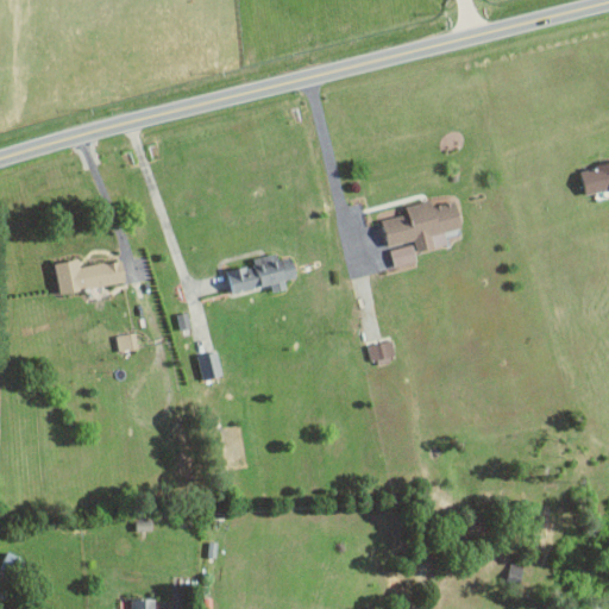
[(608,189),(608,164),(582,170),(586,194),(608,189)]
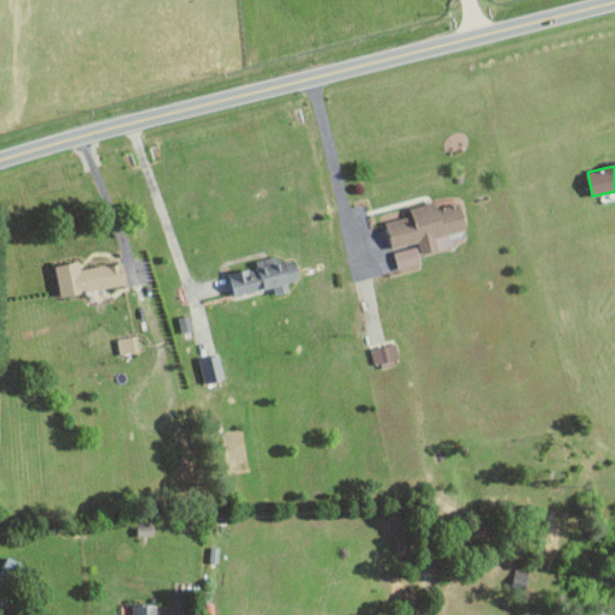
[(387,221),(393,248),(419,242),(422,254),(453,246),(451,233),(467,228),(461,202),(439,207),(437,201),(411,206),(412,215),(387,221)]
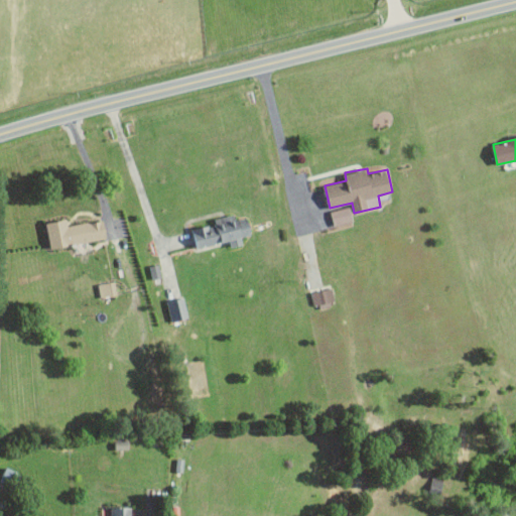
[(335,225),(354,222),(351,207),(332,210),(335,225)]
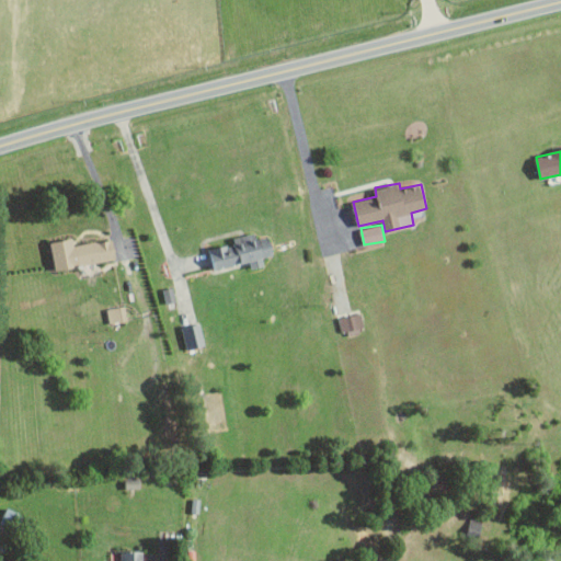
[(208,248),(213,268),(250,261),(252,268),(264,265),(263,258),(274,254),(271,235),(256,238),(255,232),(232,238),(233,243),(208,248)]
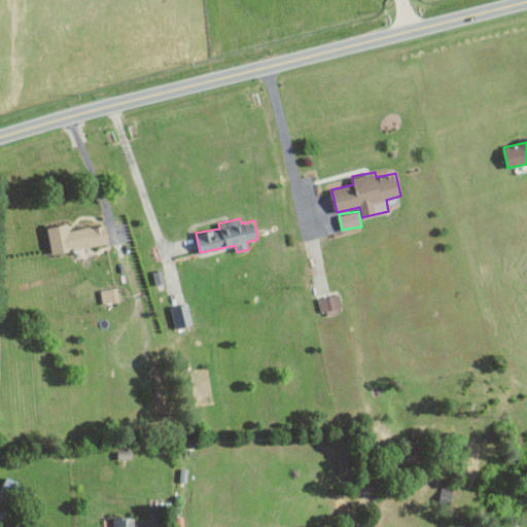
[(109,242),(106,223),(70,231),(68,222),(47,226),(53,253),(109,242)]
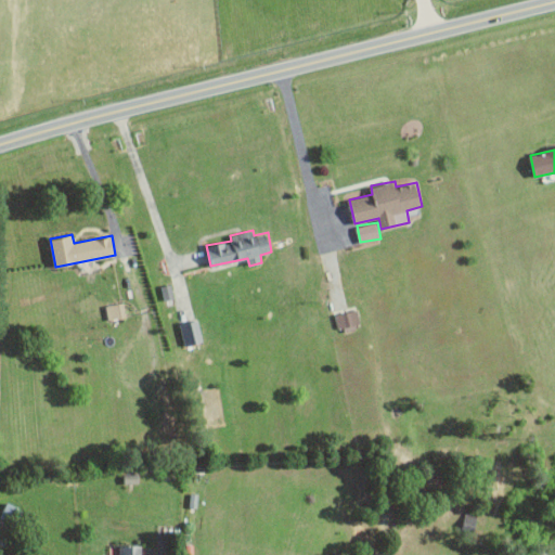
[(126,315),(124,301),(105,305),(108,320),(126,315)]
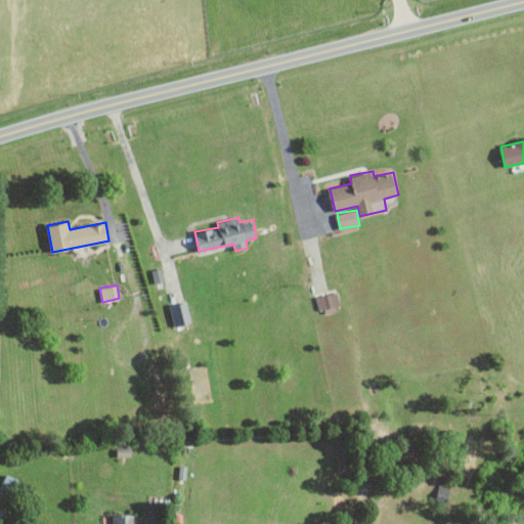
[(317,296),(319,308),(340,306),(339,293),(317,296)]
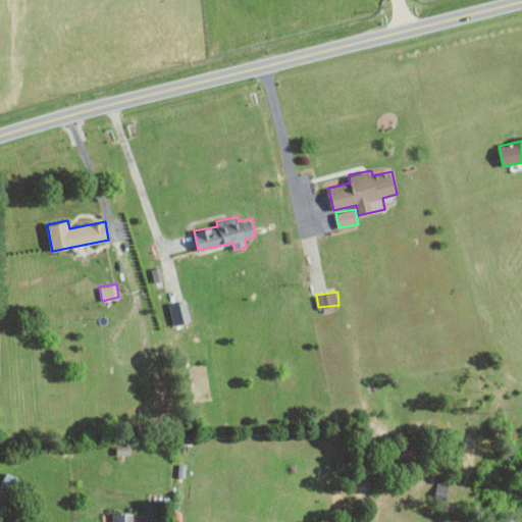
[(168,305),(173,325),(191,321),(186,300),(168,305)]
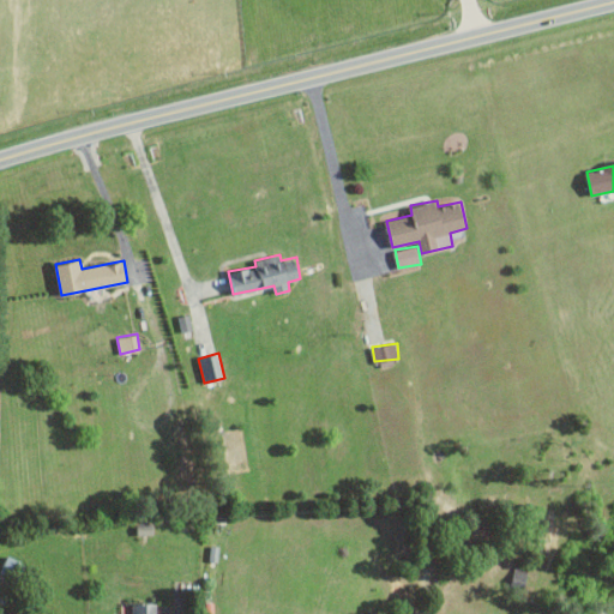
[(158,613),(158,603),(136,602),(136,613),(158,613)]
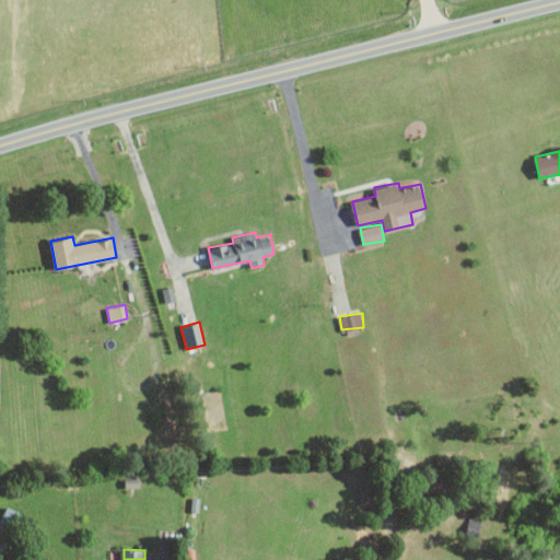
All buildings are outlined.
